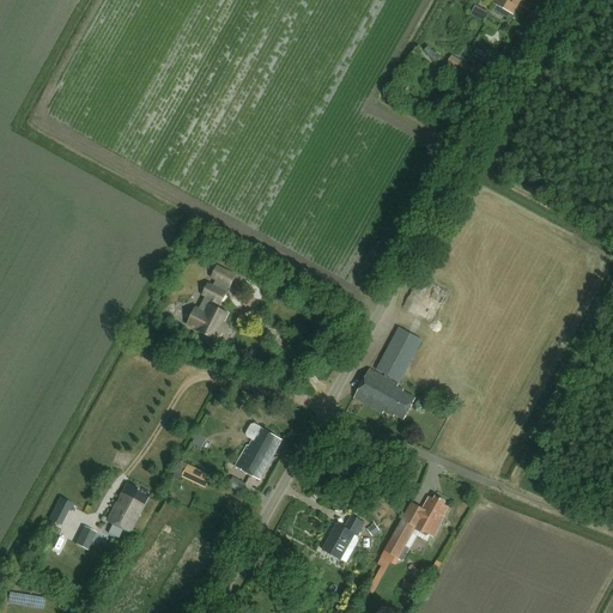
[(514,14),(521,0),(496,0),(495,4),(514,14)]
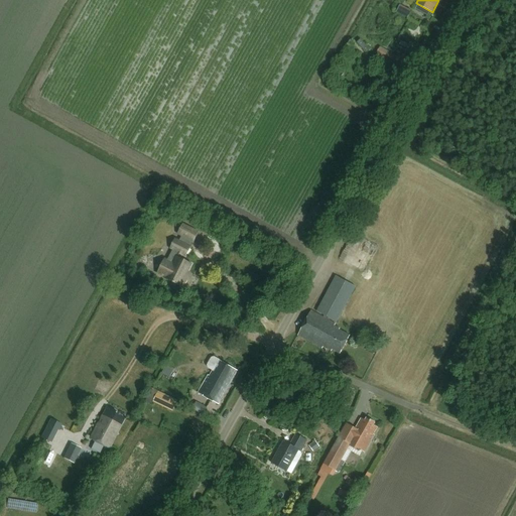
[(397,13),(411,17),(414,9),(400,4),(397,13)]
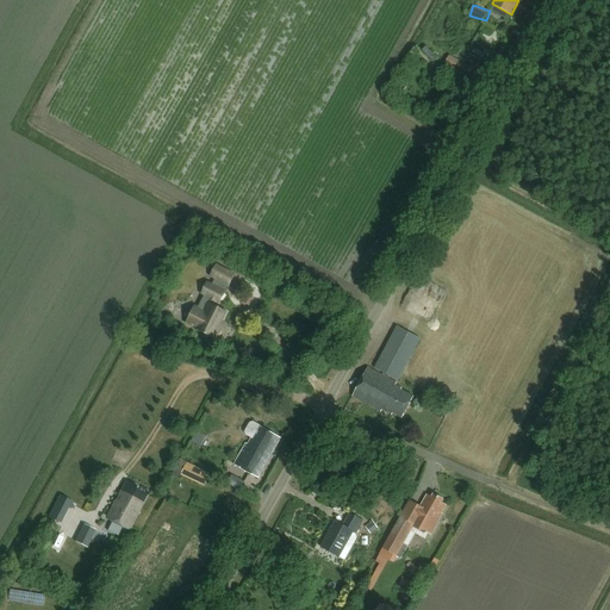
[(422,50),(431,62),(436,58),(425,47),(422,50)]
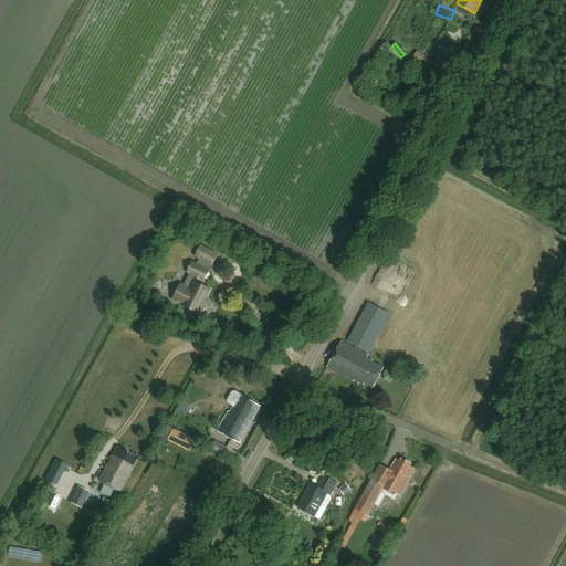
[(438,64),(417,52),(412,60),(433,72),(438,64)]
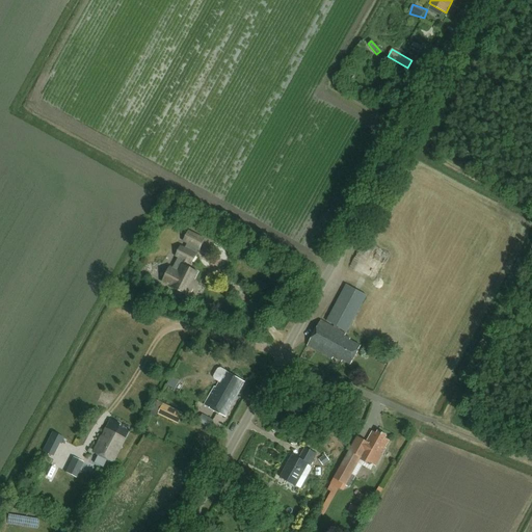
[(176,257),(179,259),(175,268),(171,266),(162,284),(188,297),(202,270),(191,265),(198,250),(201,251),(207,239),(189,230),(183,242),(187,244),(185,248),(181,246),(176,257)]
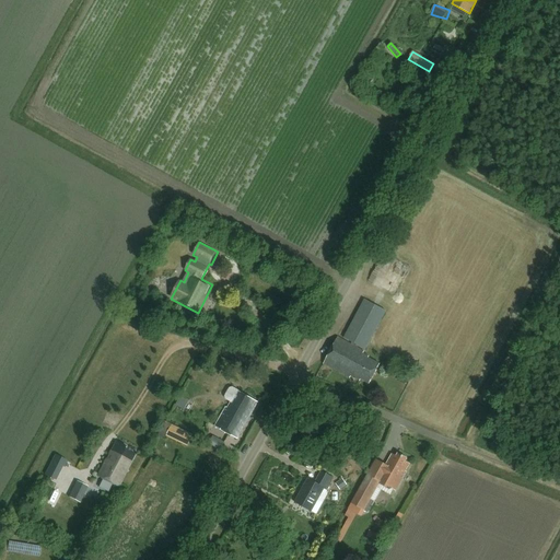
[(369,384),(380,364),(370,358),(370,357),(363,352),(364,351),(354,347),(356,345),(364,349),(385,311),(365,299),(343,337),(351,341),(350,343),(338,337),(323,363),(349,377),(350,376),(359,381),(360,380),(369,384)]
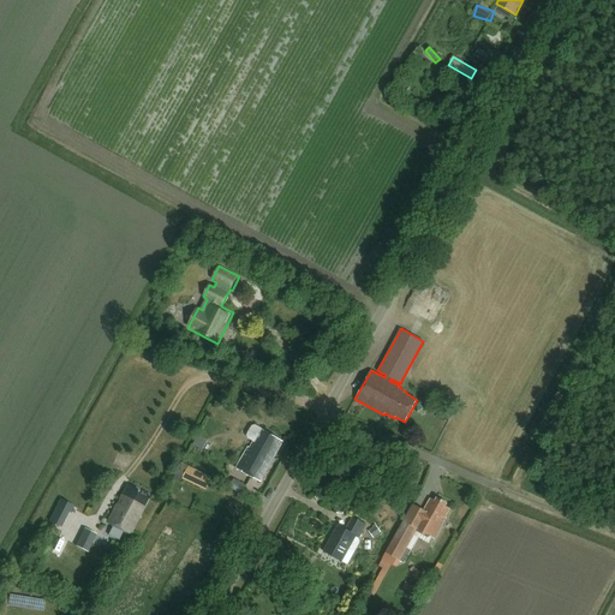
[(261,483),(284,442),(255,427),(248,439),(255,442),(251,448),(249,448),(237,469),(261,483)]
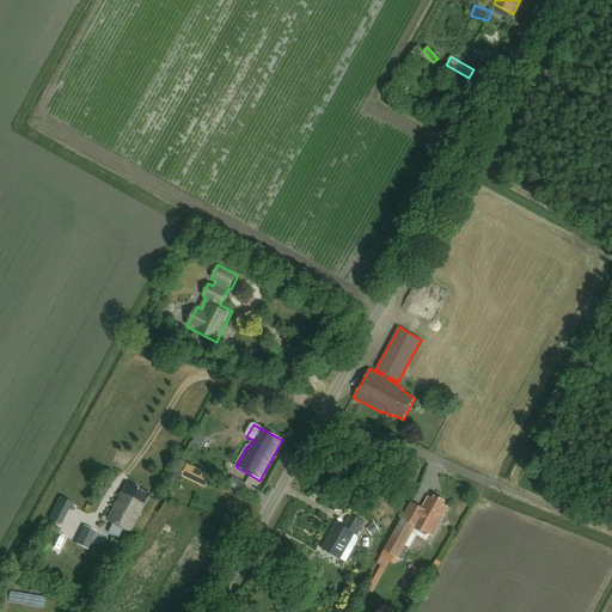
[(213,451),(220,441),(209,434),(203,445),(213,451)]
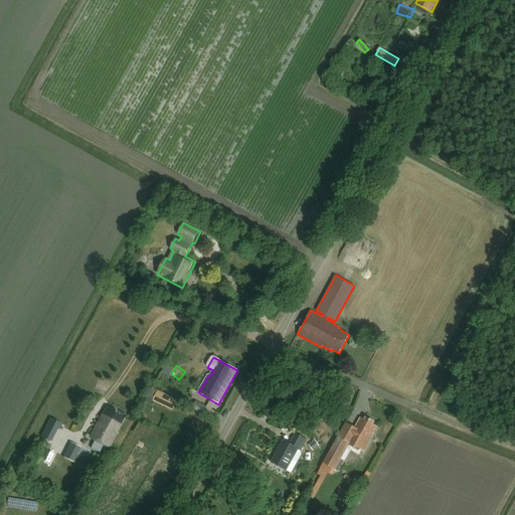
[(173,397),(158,390),(153,401),(172,410),(179,394),(175,392),(173,397)]
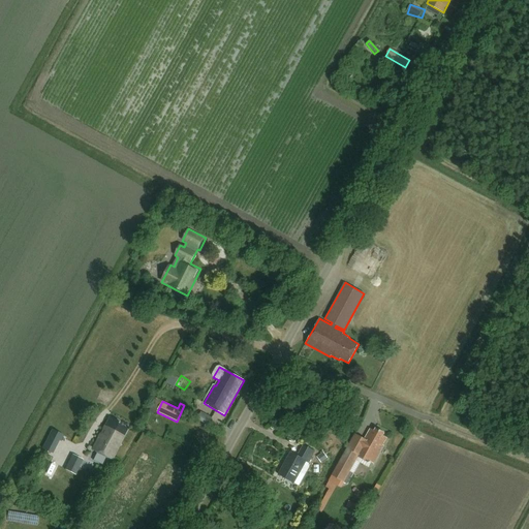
[(210,425),(214,417),(203,411),(199,418),(210,425)]
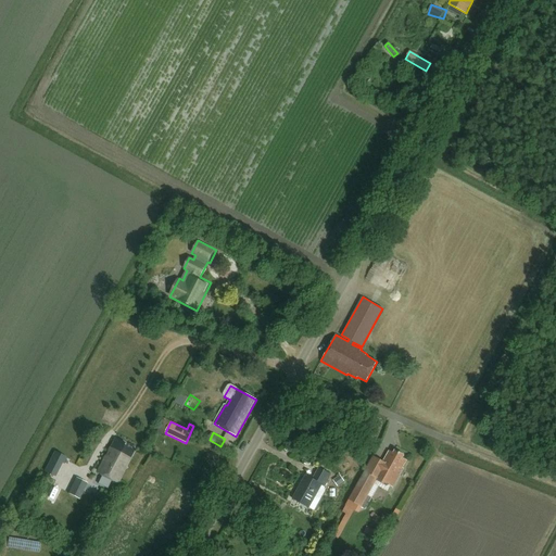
[(118,483),(135,452),(125,446),(126,443),(113,437),(96,471),(118,483)]
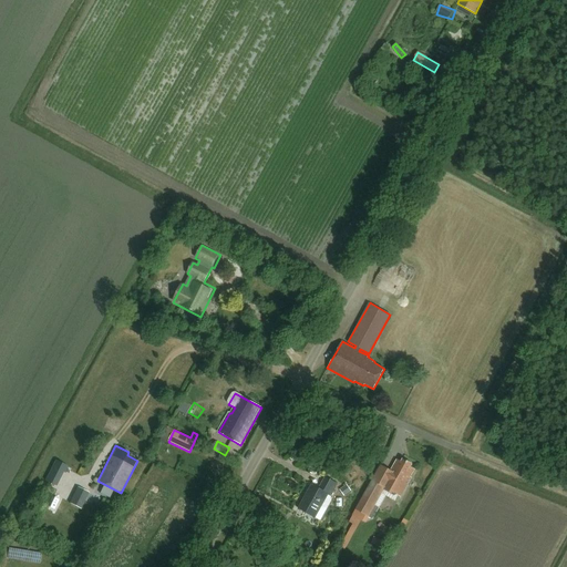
[(381,494),(385,496),(394,502),(398,496),(401,498),(412,478),(411,478),(415,471),(411,467),(412,465),(402,460),(401,462),(397,460),(390,471),(380,465),(354,509),(368,517),(381,494)]
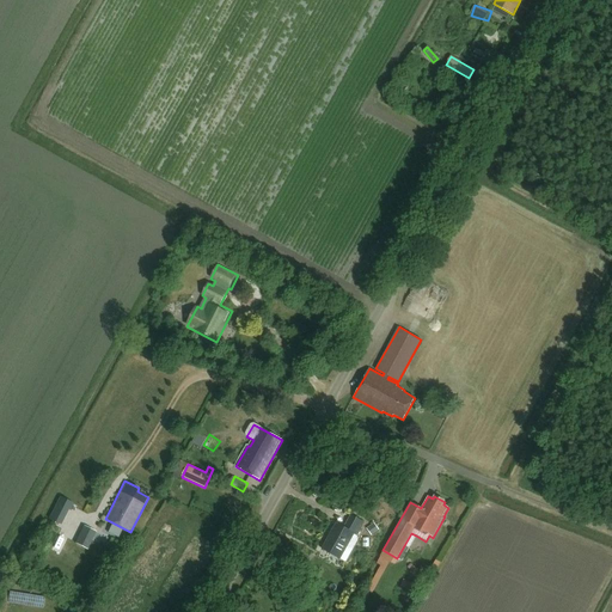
[(336,524),(322,549),(344,562),(356,542),(356,536),(363,524),(350,515),(344,528),(336,524)]
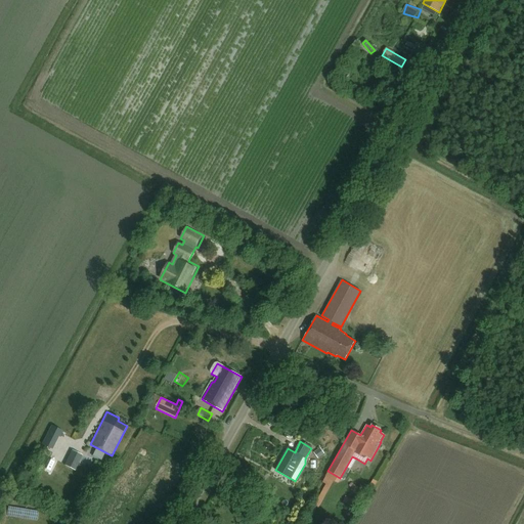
[(83,454),(72,449),(64,465),(76,470),(83,454)]
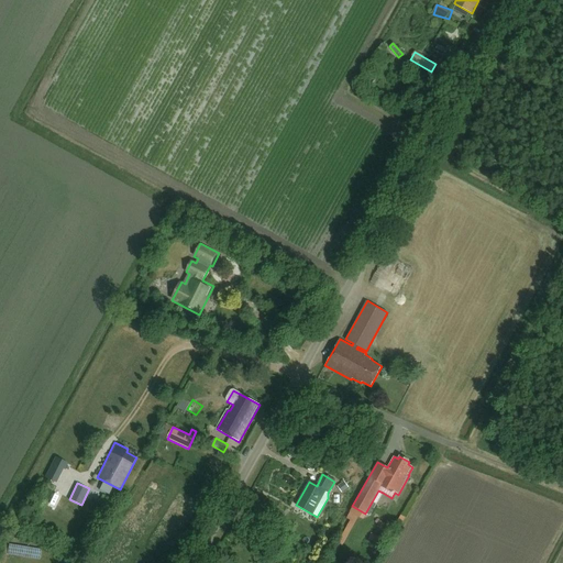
[(394,529),(381,521),(377,527),(390,534),(394,529)]
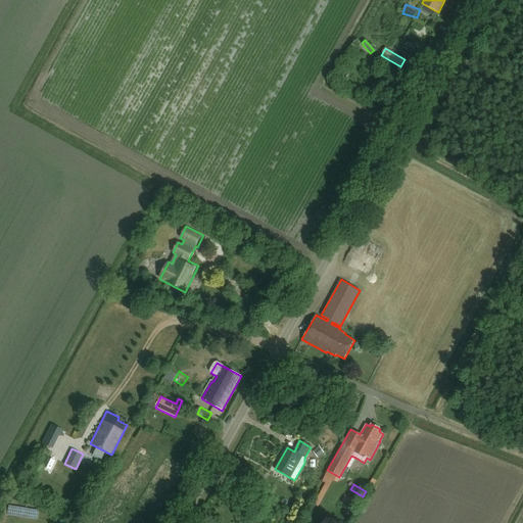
[(314,512),(308,520),(314,522),(316,522),(321,516),(314,512)]
